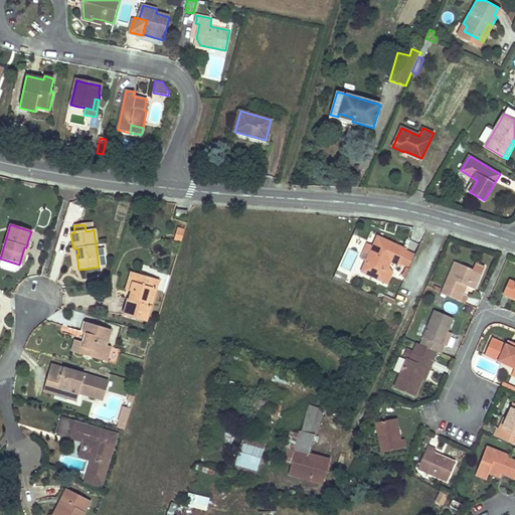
[(181,242),(184,231),(178,229),(175,240),(181,242)]
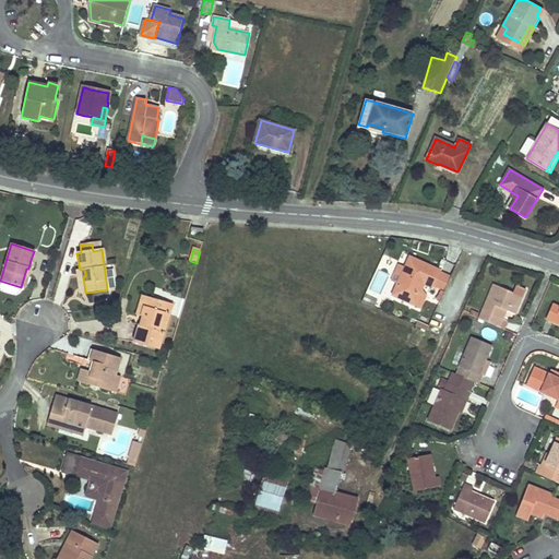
[(414,307),(420,292),(423,285),(430,288),(442,294),(450,277),(438,272),(408,259),(403,271),(396,286),(392,297),(414,307)]
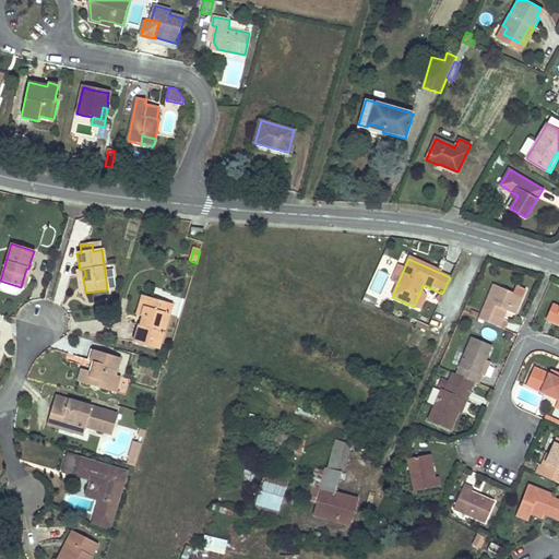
[(396,286),(403,271),(395,268),(389,283),(396,286)]
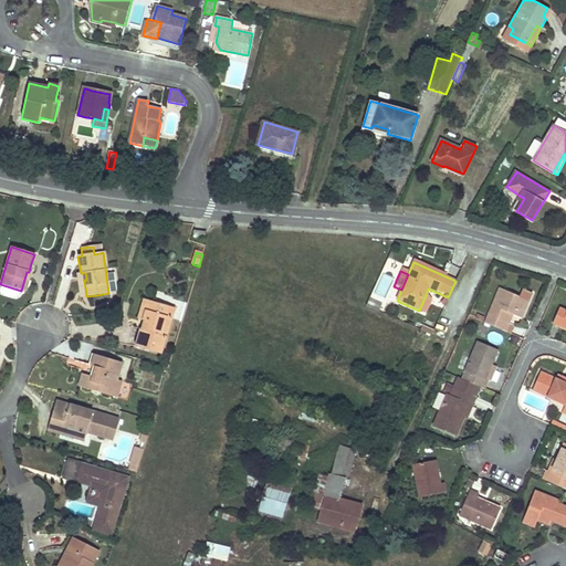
[(25,292),(31,273),(29,272),(27,272),(21,291),(25,292)]
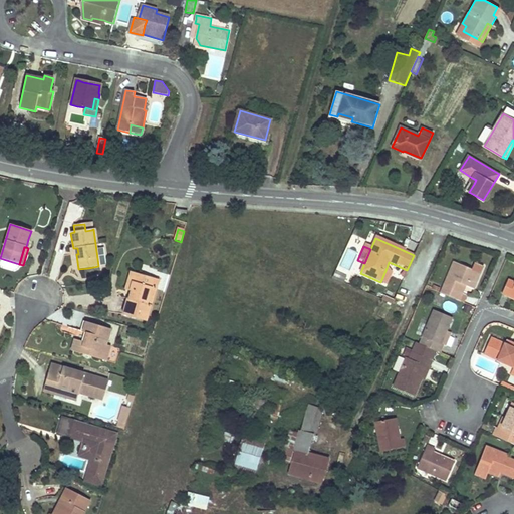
[(70,249),(73,270),(78,269),(76,254),(78,254),(77,248),(73,248),(70,249)]
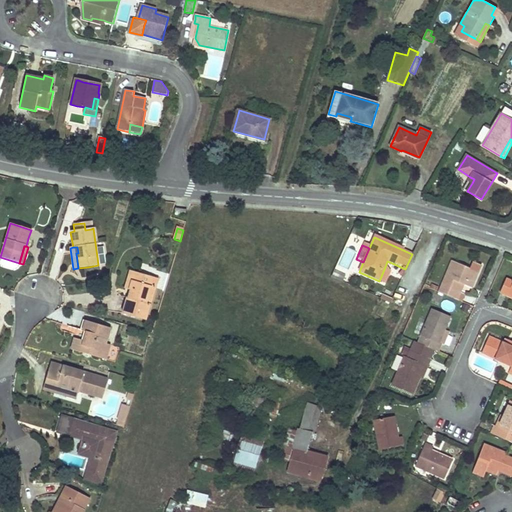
[(465,285),(468,286),(472,288),(479,272),(453,260),(439,292),(455,299),(458,292),(462,283),(465,285)]
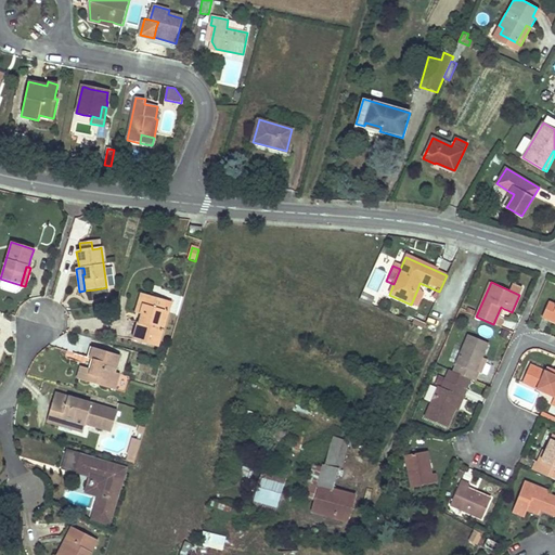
[(417,289),(411,305),(416,308),(422,296),(417,289)]
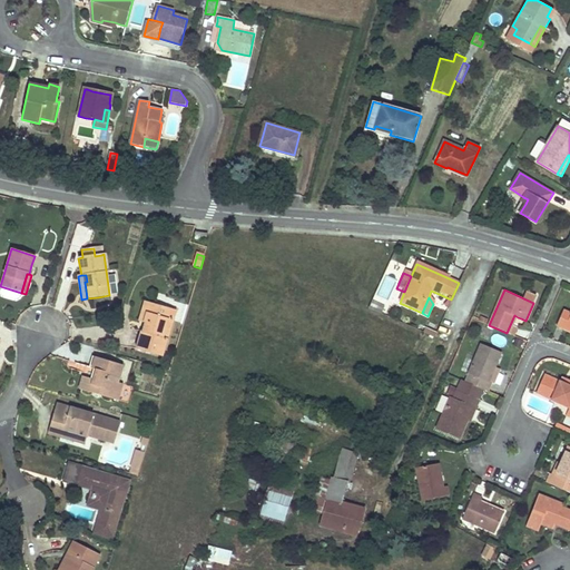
[(144,324),(149,303),(145,302),(139,323),(144,324)]
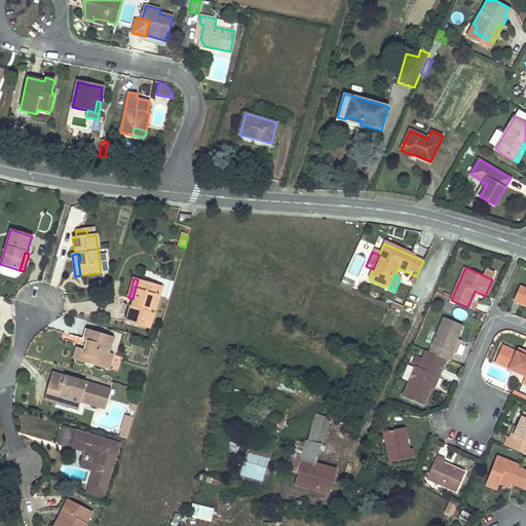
[(133,307),(132,306),(130,306),(125,323),(149,329),(159,296),(152,294),(155,285),(138,279),(133,299),(135,300),(133,307)]
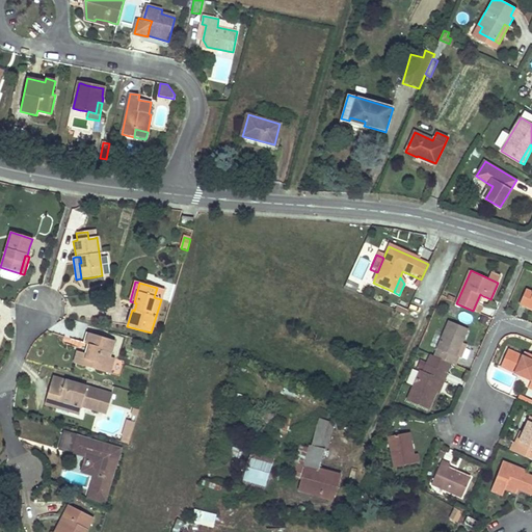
[(355,288),(345,284),(342,290),(353,294),(355,288)]
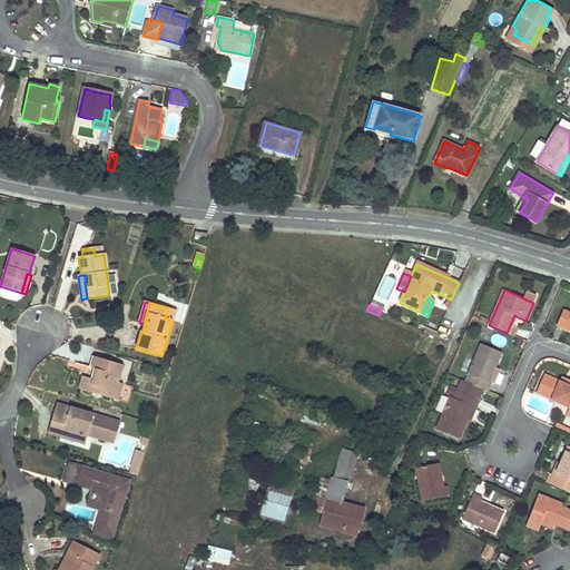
[(173,321),(175,311),(168,308),(165,318),(173,321)]
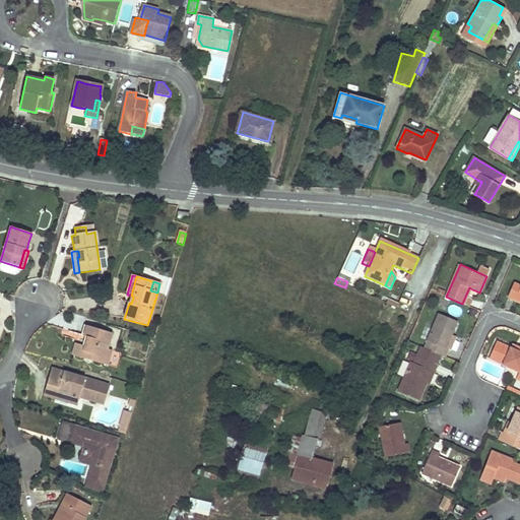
[(519,284),(514,282),(511,289),(508,297),(519,301),(519,284)]
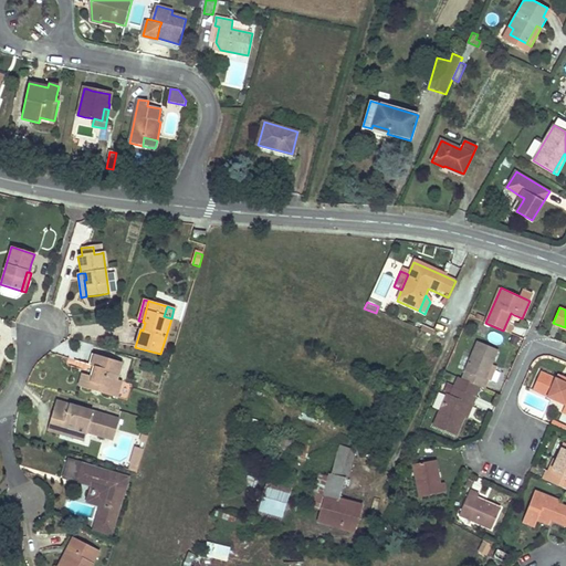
[(489,380),(486,379),(485,379),(492,365),(498,350),(478,342),(462,379),(481,387),(484,389),(489,380)]
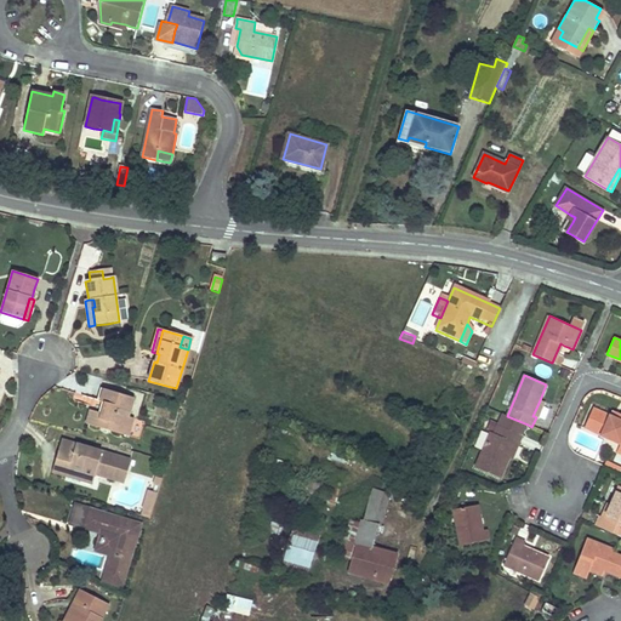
[(102,403),(103,403),(106,403),(102,414),(98,414),(90,411),(86,425),(127,436),(132,419),(127,417),(132,399),(104,391),(102,403)]
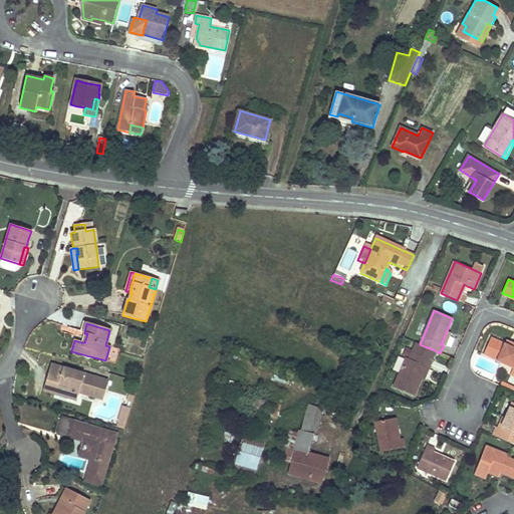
[(452,333),(447,331),(441,344),(442,344),(444,345),(446,346),(452,333)]
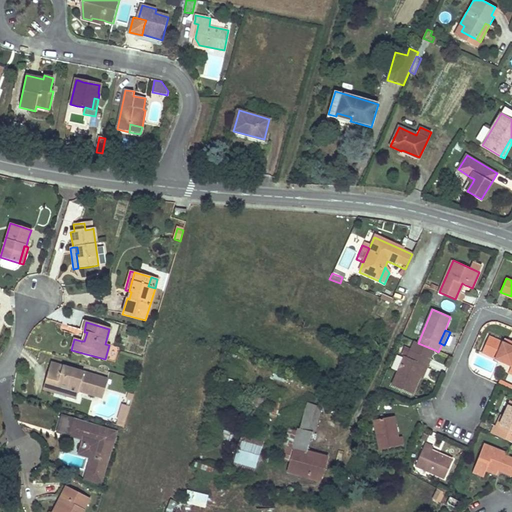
[(504,343),(496,340),(489,336),(482,353),(511,366),(511,341),(510,341),(508,345),(504,343)]
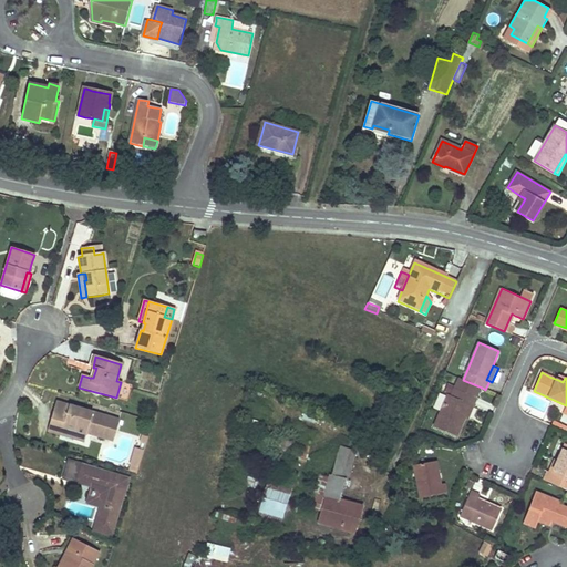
[(482,388),(463,380),(460,378),(452,394),(452,397),(449,394),(434,428),(457,436),(465,416),(471,404),(474,406),(476,402),(482,388)]
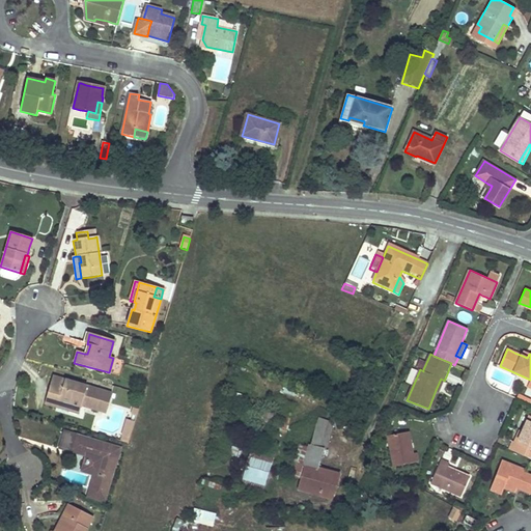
[(369,361),(368,364),(365,363),(363,368),(371,372),(375,363),(369,361)]
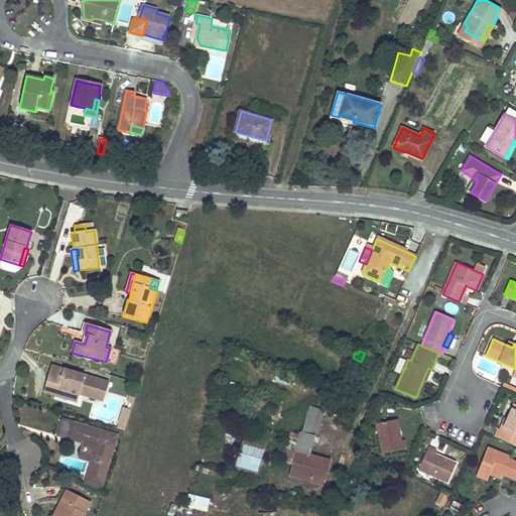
[(78,398),(79,396),(79,395),(80,391),(84,392),(83,396),(103,402),(109,383),(50,366),(46,383),(57,387),(56,392),(78,398)]
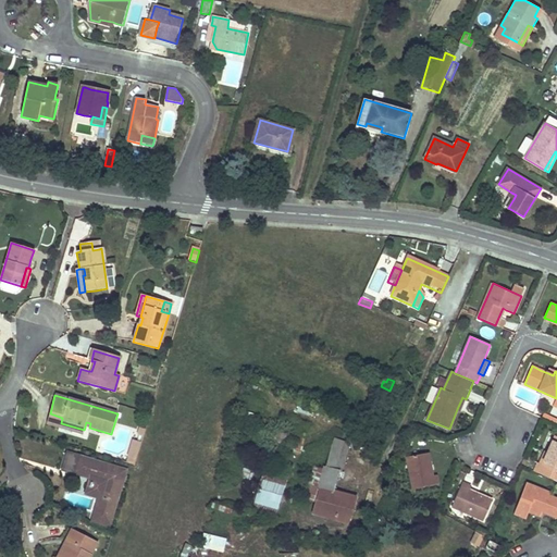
[(62,418),(50,413),(47,424),(83,435),(84,430),(61,423),(62,418)]
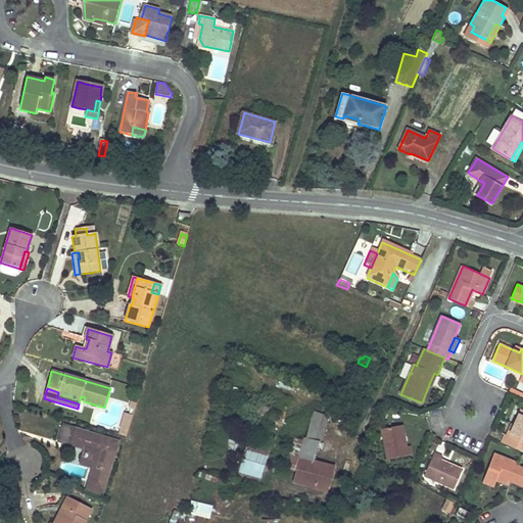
[(522,397),(522,393),(515,390),(513,394),(522,399),(522,397)]
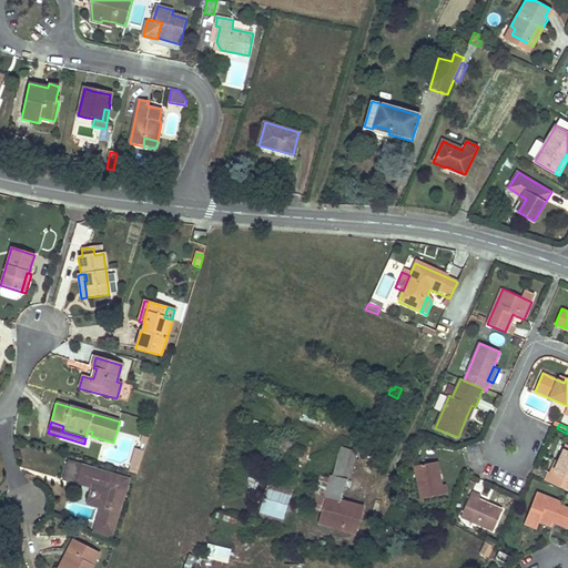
[(286,456),(288,457),(293,443),(281,440),(277,454),(279,454),(286,456)]
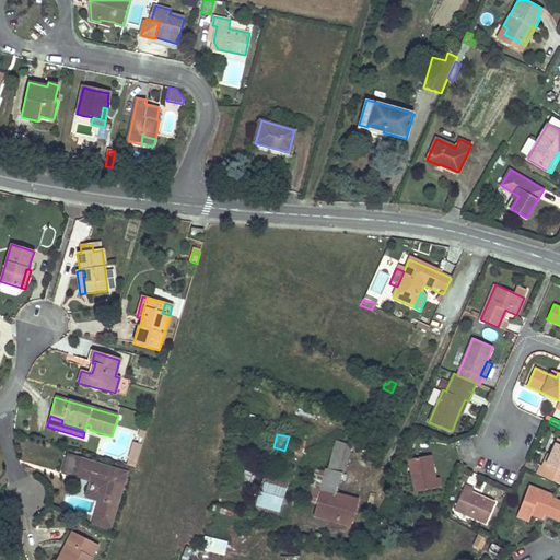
[(294,455),(298,456),(301,457),(305,441),(300,439),(294,455)]
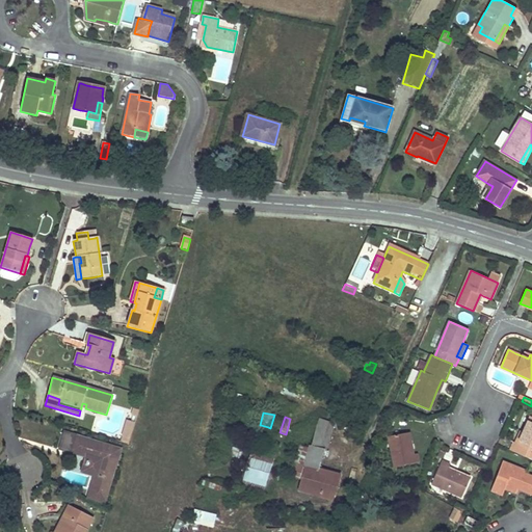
[(514,442),(512,446),(510,450),(527,457),(531,450),(531,417),(524,432),(519,444),(514,442)]
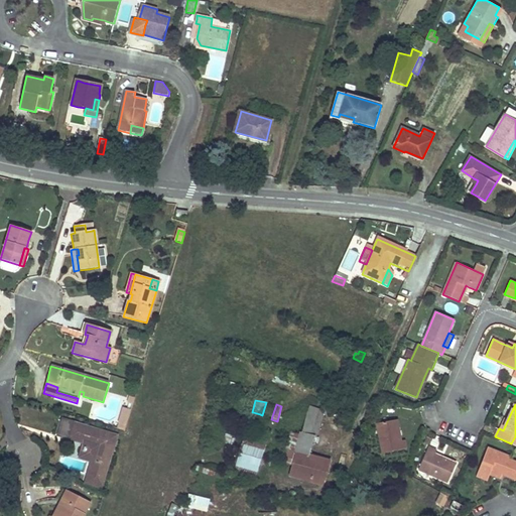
[(319,420),(321,418),(323,416),(325,412),(308,407),(306,416),(319,420)]
